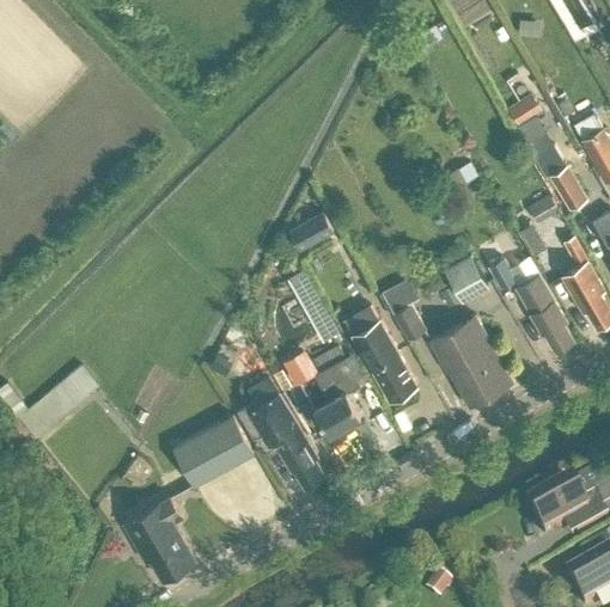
[(583,0),(549,0),(573,41),(598,26),(583,0)]
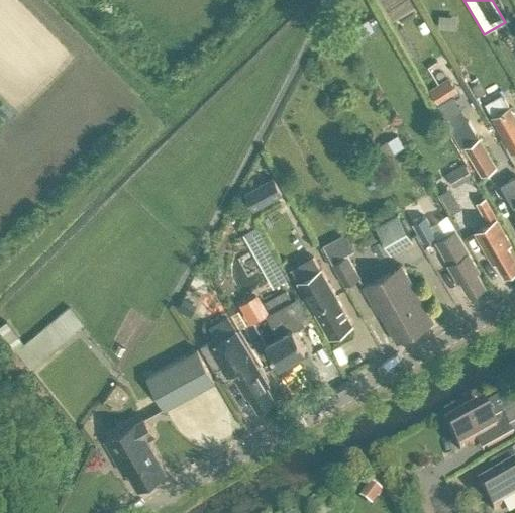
[(452,32),(453,19),(437,18),(436,31),(452,32)]
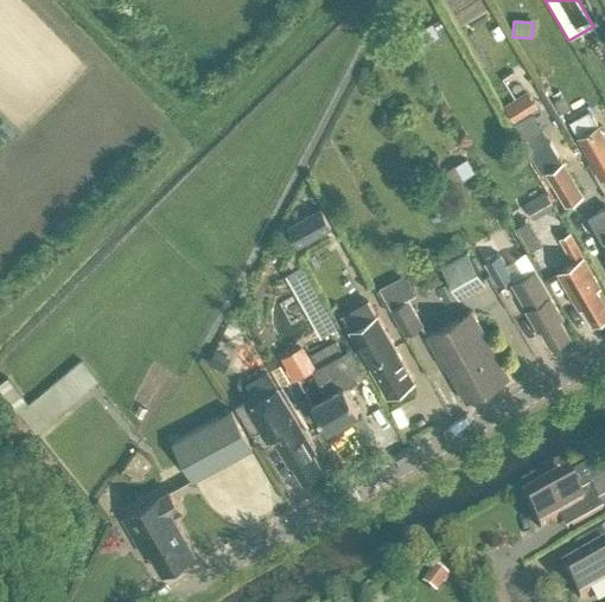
[(414,36),(421,49),(438,39),(431,26),(414,36)]
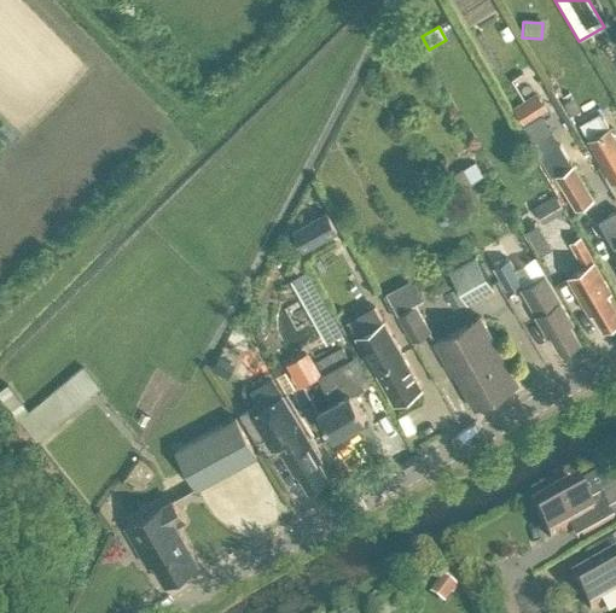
[(498,34),(504,45),(512,40),(506,30),(498,34)]
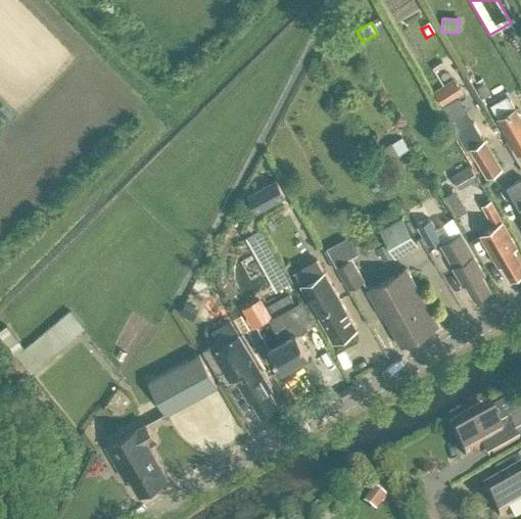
[(454,84),(433,96),(439,107),(460,95),(454,84)]
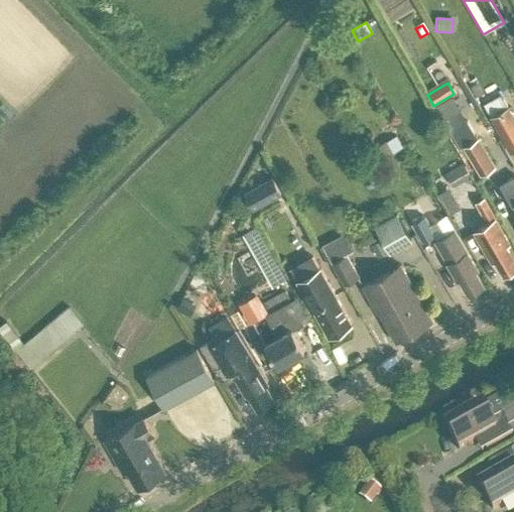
[(475,99),(482,95),(476,84),(469,89),(475,99)]
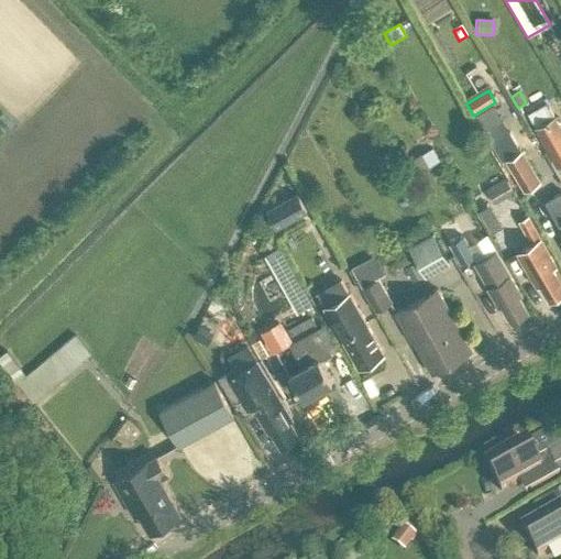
[(560,166),(560,131),(553,119),(552,119),(545,106),(526,116),(534,129),(532,130),(556,170),(560,166)]
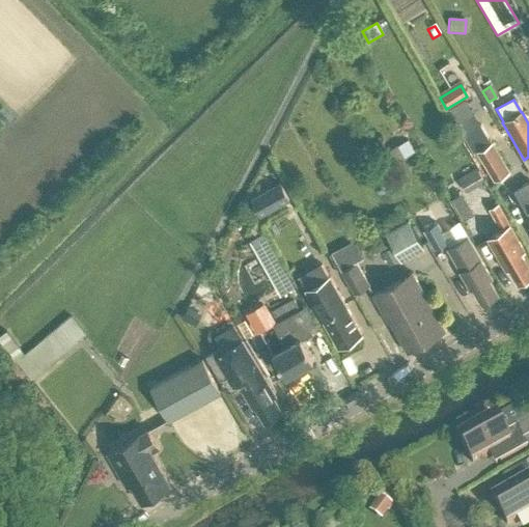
[(456,125),(466,119),(457,105),(449,110),(456,125)]
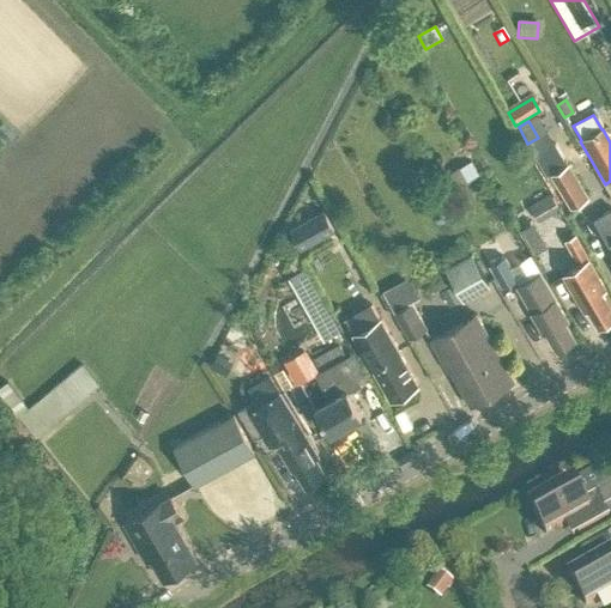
[(587,200),(567,166),(566,166),(554,146),(533,158),(545,178),(549,176),(569,211),(587,200)]
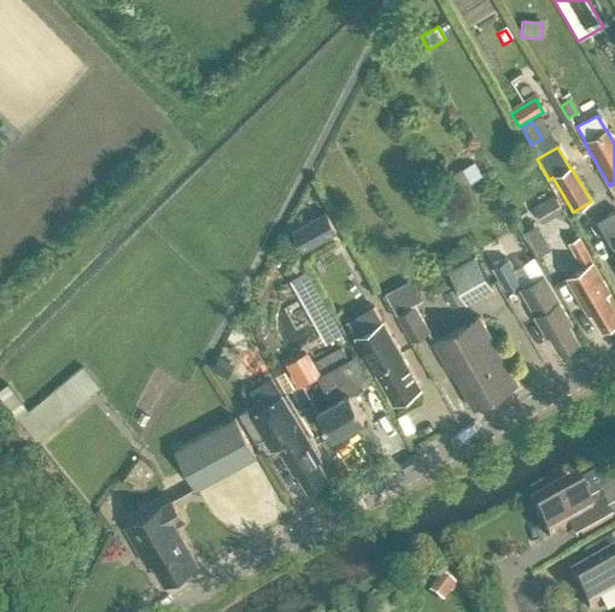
[(554,198),(532,211),(540,227),(563,213),(554,198)]
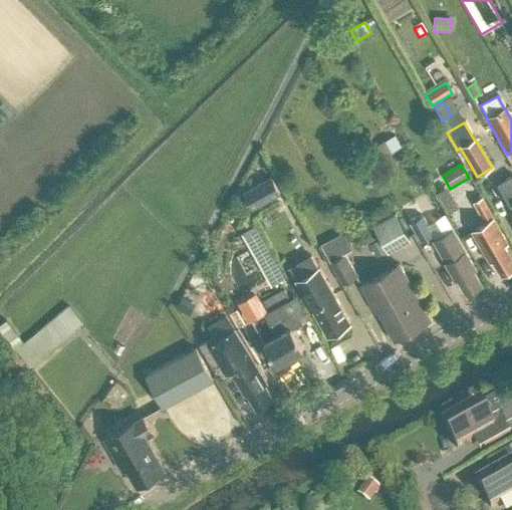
[(269,178),(238,194),(248,212),(279,196),(269,178)]
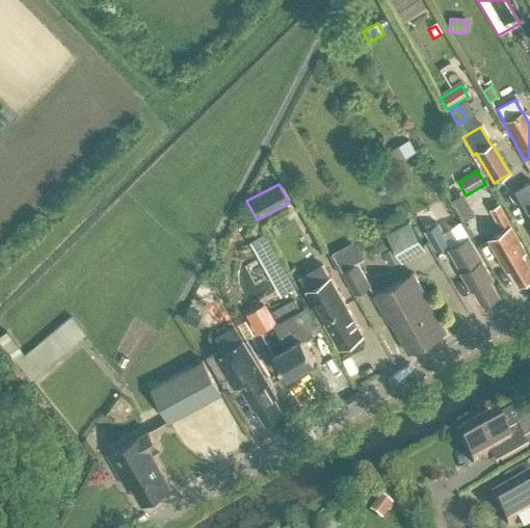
[(529,186),(517,194),(529,217),(529,186)]
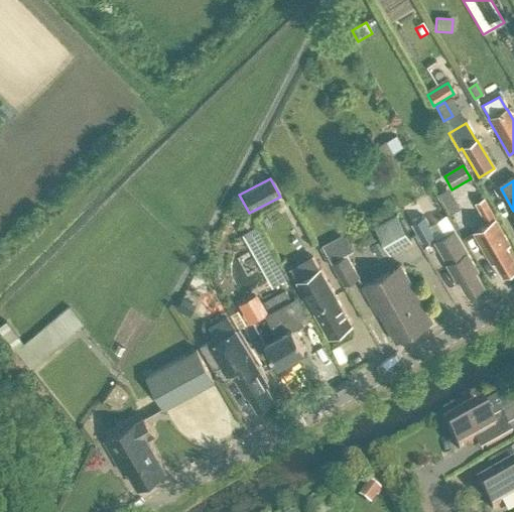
[(484,200),(473,206),(481,219),(482,219),(485,226),(473,233),(491,264),(494,262),(501,276),(505,274),(507,275),(512,272),(513,270),(513,269),(513,261),(506,247),(509,246),(484,200)]
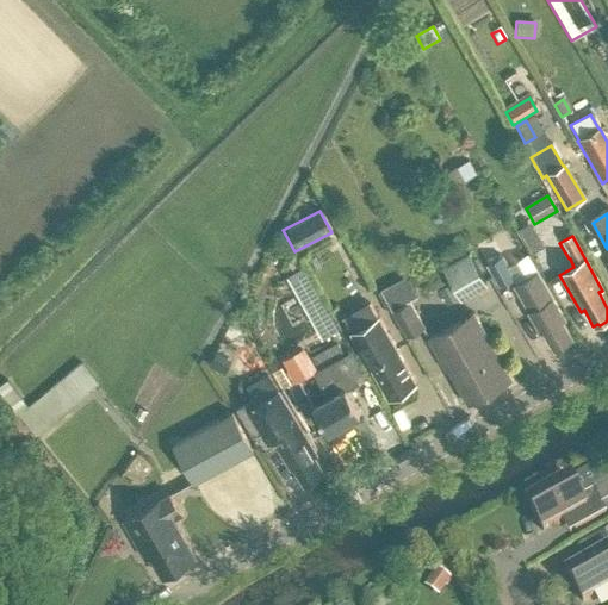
[(467,254),(441,269),(460,301),(486,287),(467,254)]
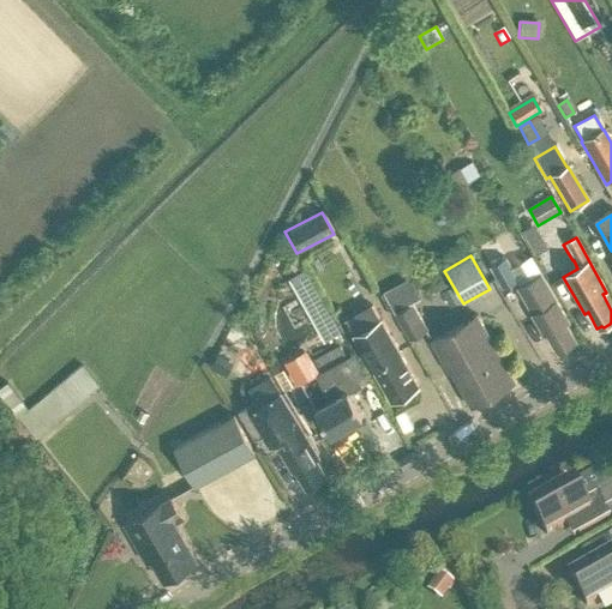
[(292,275),(303,270),(297,259),(287,265),(292,275)]
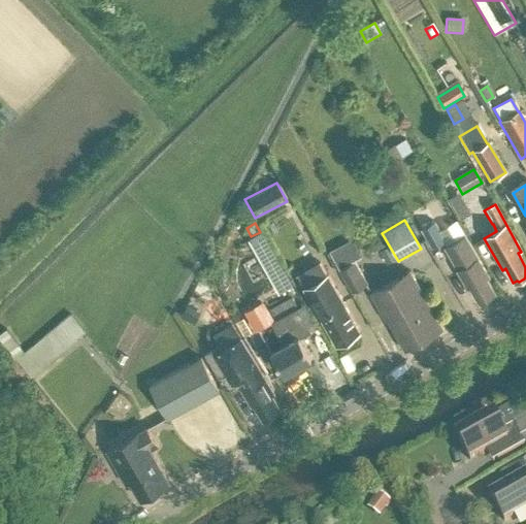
[(445,243),(433,223),(420,231),(431,251),(445,243)]
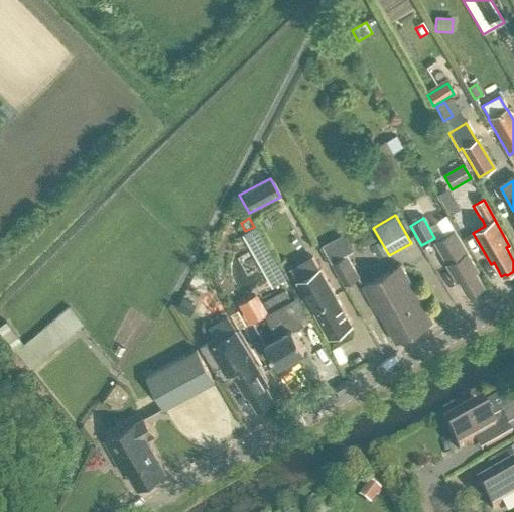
[(242,237),(272,290),(285,282),(256,229),(242,237)]
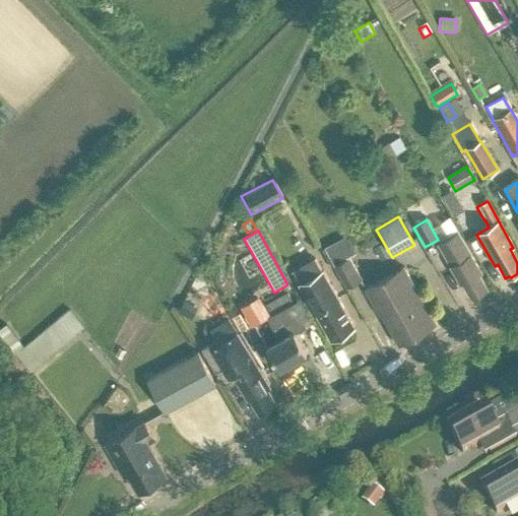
[(483,293),(488,291),(479,277),(482,276),(456,234),(438,245),(458,280),(461,282),(471,300),(475,298),(478,299),(483,297),(483,293)]
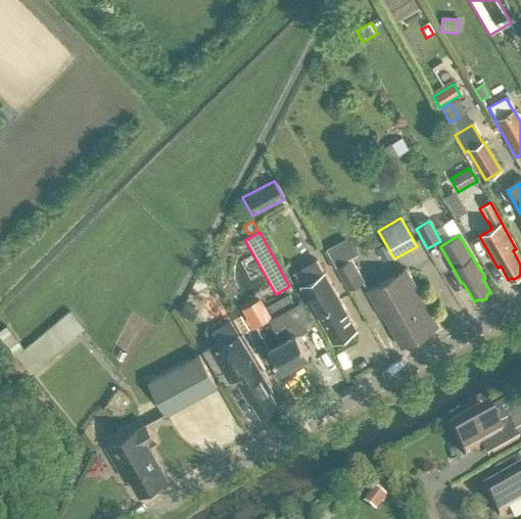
[(347,239),(325,251),(334,268),(334,269),(346,291),(363,283),(349,260),(357,255),(347,239)]
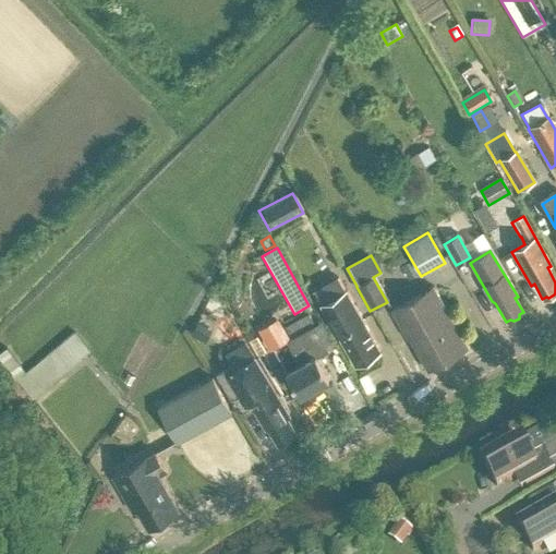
[(428,371),(466,350),(433,292),(393,315),(409,342),(411,340),(428,371)]
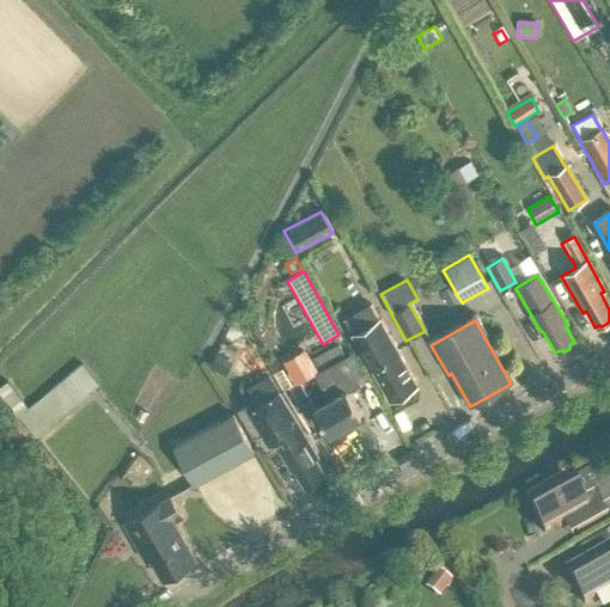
[(390,403),(416,387),(378,322),(353,337),(390,403)]
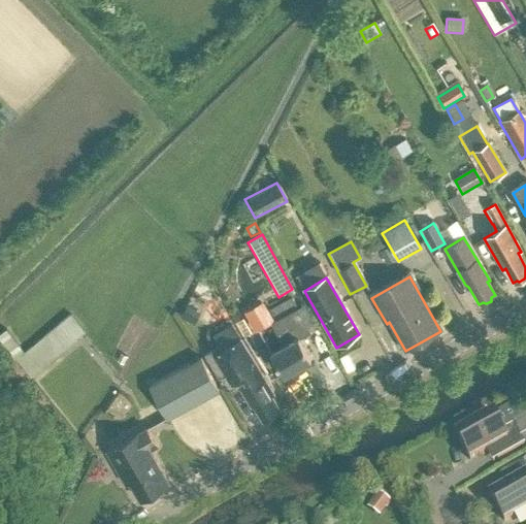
[(254,333),(272,323),(262,303),(242,314),(254,333)]
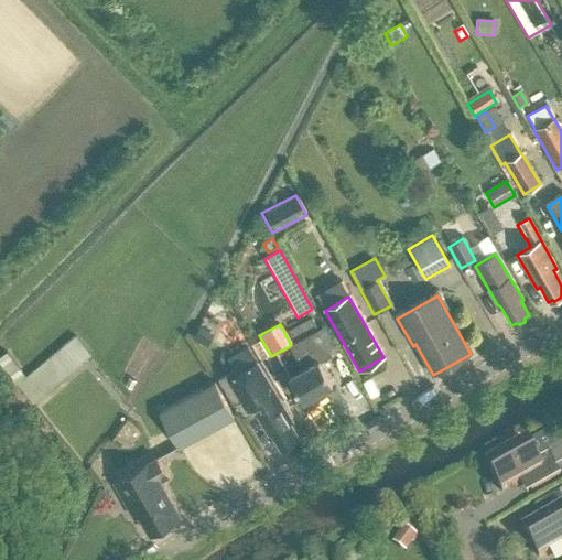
[(206,348),(213,335),(198,327),(192,341),(206,348)]
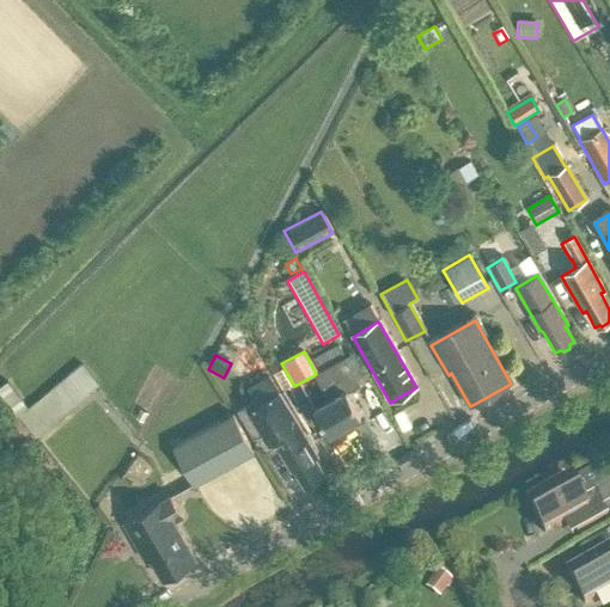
[(347,397),(360,388),(345,362),(315,379),(329,404),(315,412),(329,437),(360,420),(347,397)]
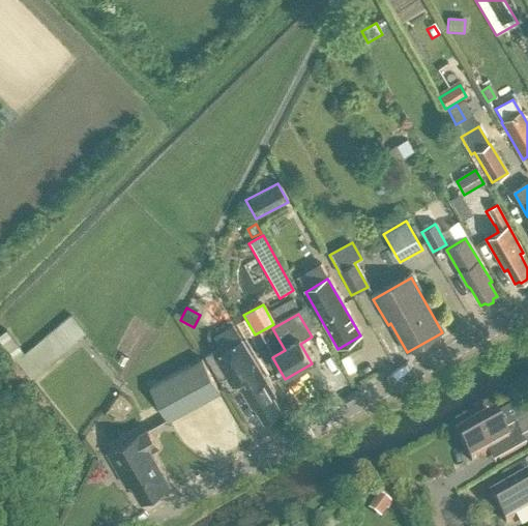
[(5,332),(0,337),(0,345),(28,380),(84,334),(69,317),(23,355),(5,332)]
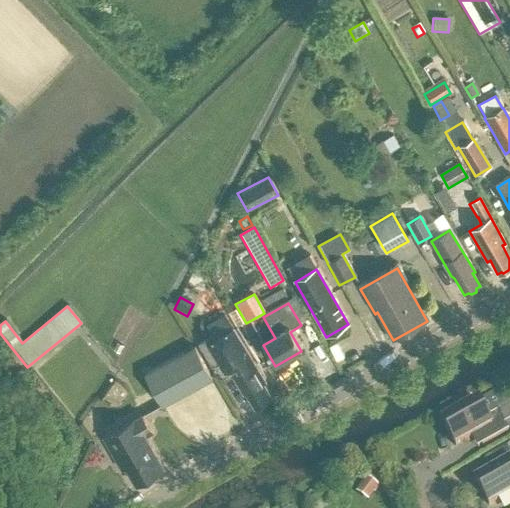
[(268,400),(271,398),(263,384),(265,383),(253,363),(253,364),(233,330),(215,341),(212,336),(198,345),(218,378),(232,369),(235,375),(232,376),(240,389),(241,389),(244,389),(255,408),(258,406),(261,406),(267,403),(268,400)]
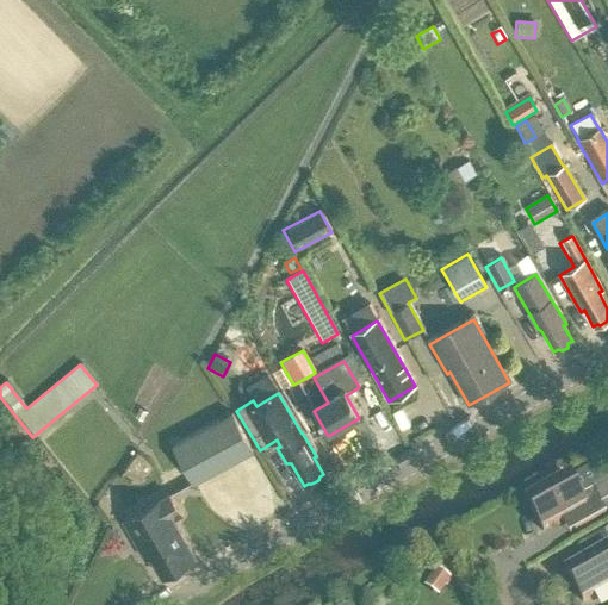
[(141,424),(147,415),(137,410),(132,419),(141,424)]
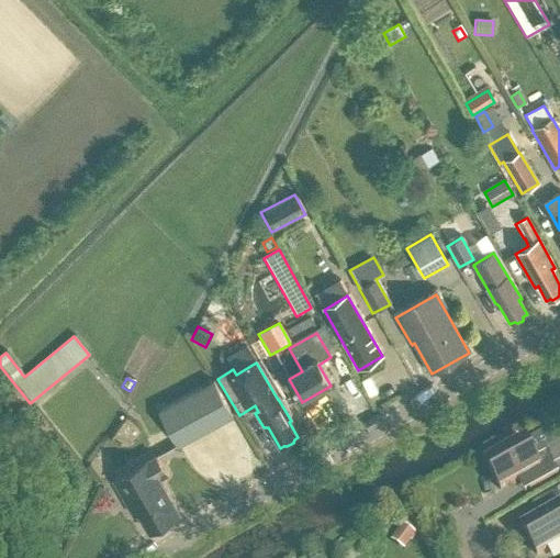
[(180,446),(234,417),(215,382),(161,411),(180,446)]
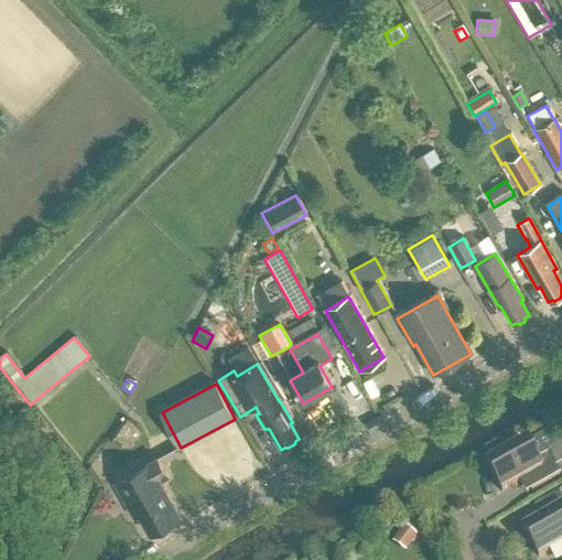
[(526,451),(485,473),(500,499),(523,487),(530,498),(559,482),(547,461),(535,467),(526,451)]
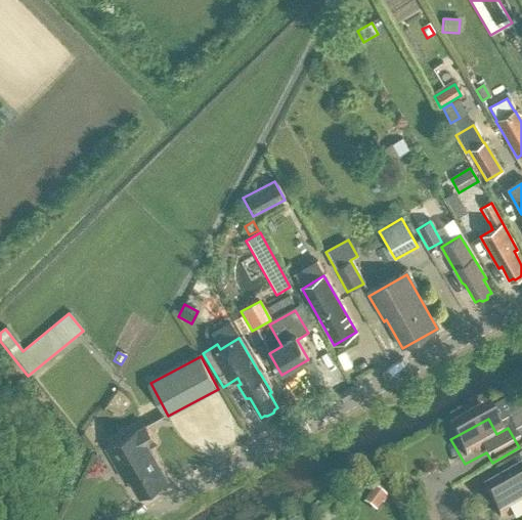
[(139,496),(168,481),(149,448),(158,445),(147,426),(106,447),(123,478),(127,475),(139,496)]
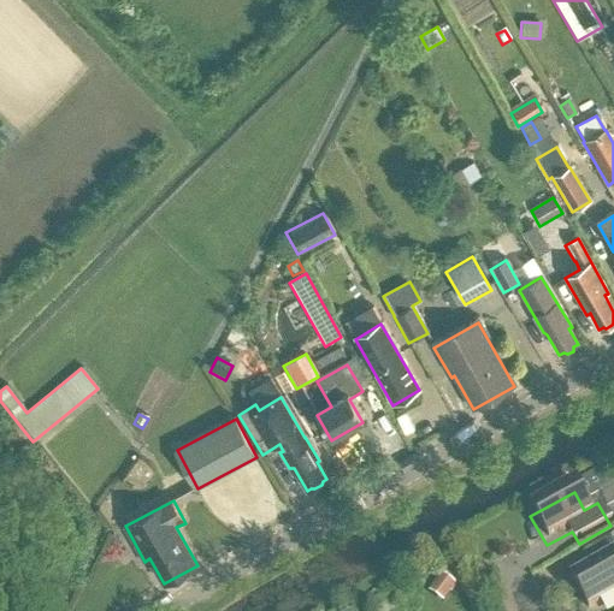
[(613,543),(586,558),(595,574),(571,587),(584,610),(598,610),(601,609),(602,610),(609,610),(613,607),(613,543)]
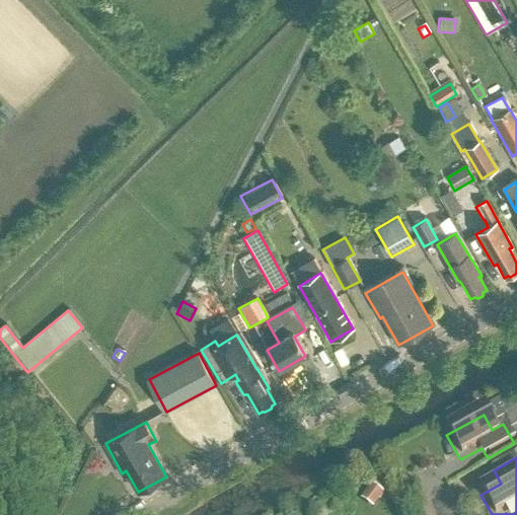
[(373,514),(382,501),(371,493),(360,507),(371,514),(373,514)]
